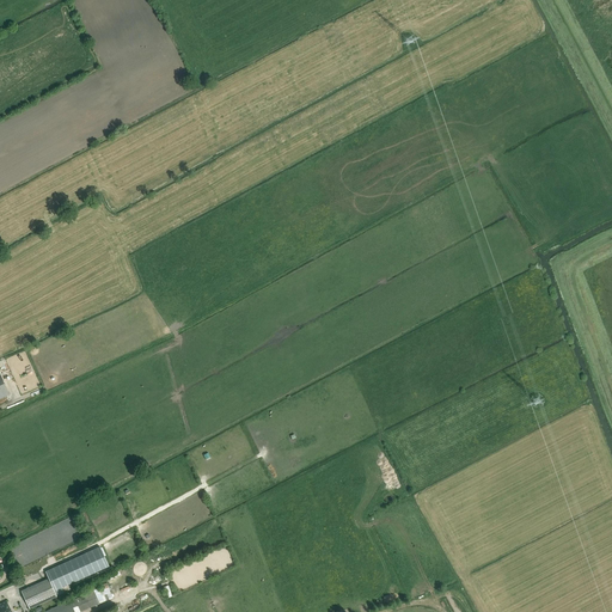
[(101,549),(46,573),(48,579),(49,581),(54,593),(109,568),(101,549)]
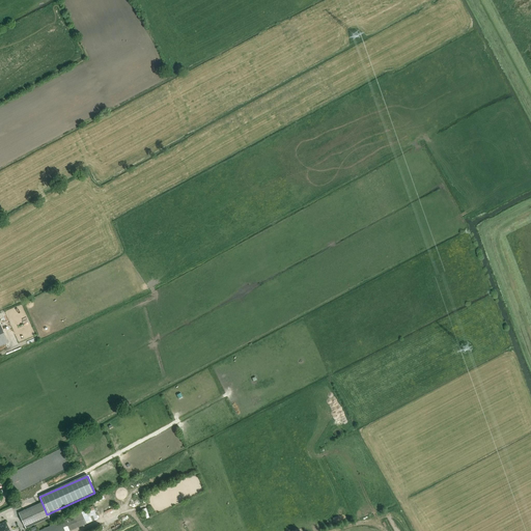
[(43,504),(42,502),(18,512),(25,529),(49,518),(47,514),(43,504)]
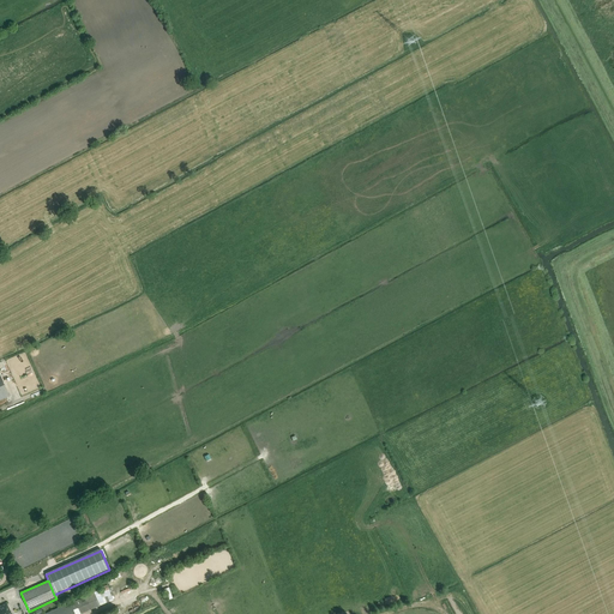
[(100,590),(95,593),(100,606),(114,601),(109,588),(102,591),(100,593),(100,590)]
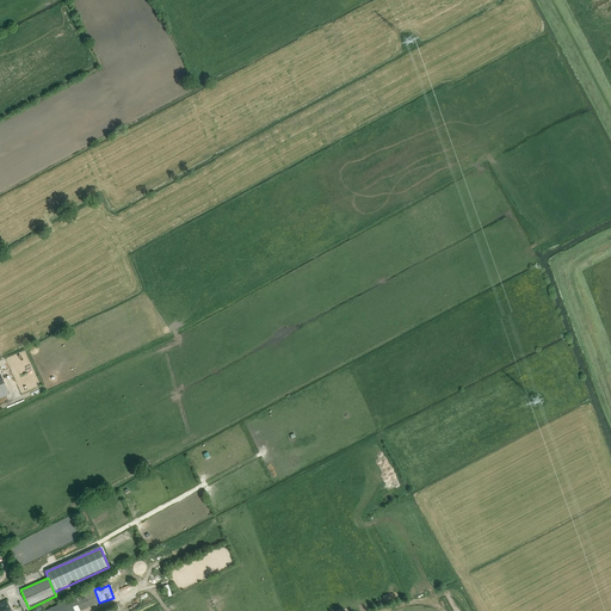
[(94,590),(71,600),(74,610),(80,610),(99,603),(94,590)]
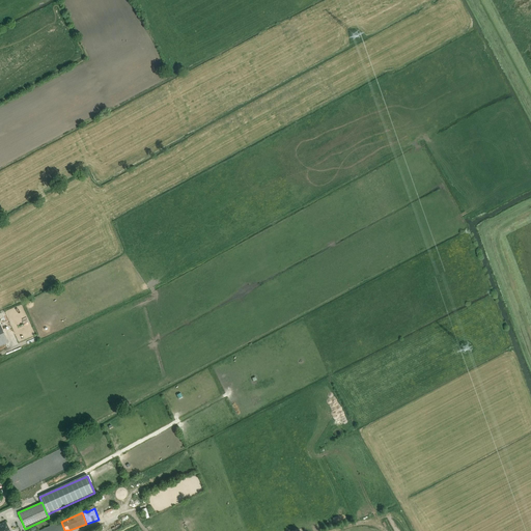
[(0,530),(9,530),(5,522),(0,524),(0,530)]
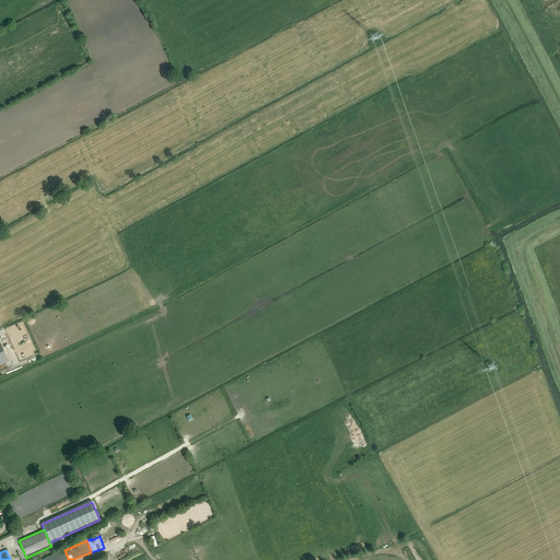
[(68,559),(65,550),(63,550),(42,559),(68,559)]
